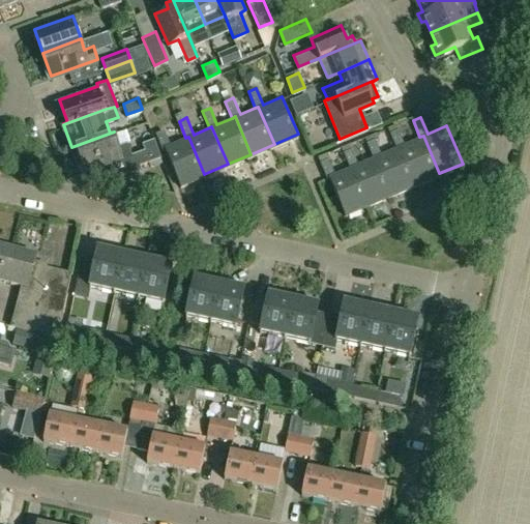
[(188,137),(185,138),(171,144),(164,127),(155,131),(163,147),(165,147),(180,184),(204,174),(188,137)]
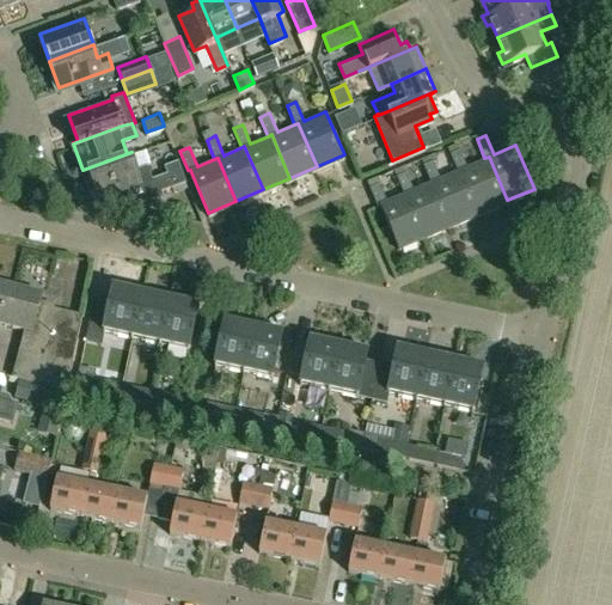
[(450,151),(458,170),(461,167),(479,212),(507,200),(489,157),(484,158),(467,165),(459,147),(450,151)]
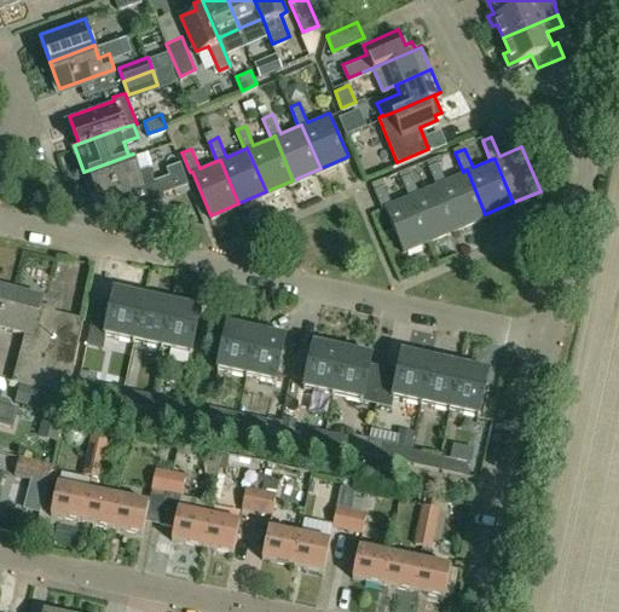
[(98,197),(154,178),(149,163),(138,167),(133,154),(84,172),(84,173),(88,171),(98,197)]
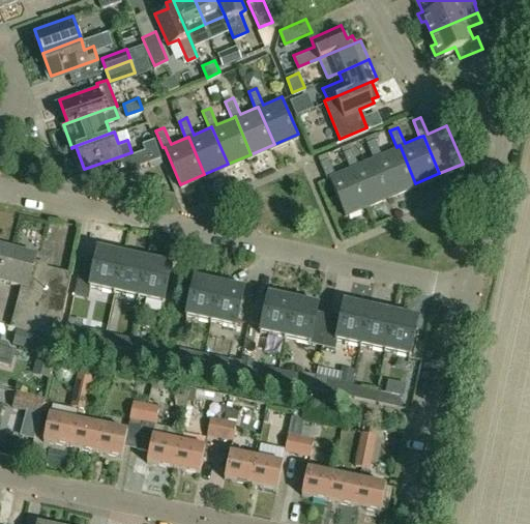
[(139,163),(160,155),(154,137),(142,141),(145,147),(135,151),(139,163)]
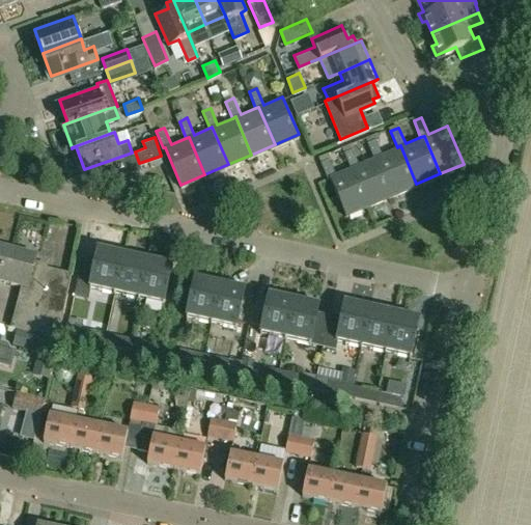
[(400,145),(397,147),(382,154),(375,137),(367,140),(374,157),(376,156),(393,193),(416,184),(400,145)]
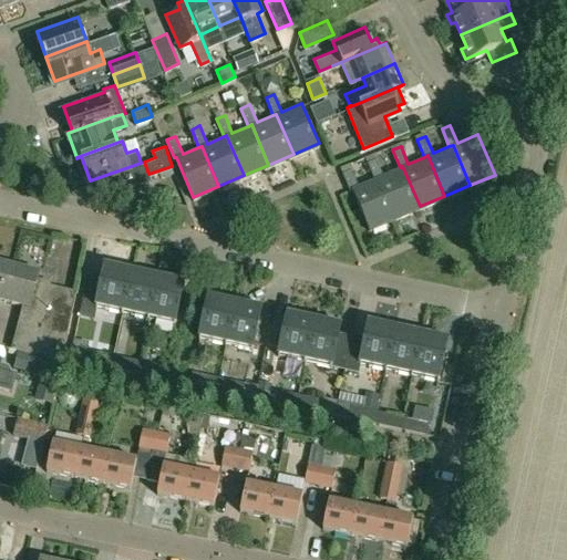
[(374,178),(378,177),(394,217),(420,206),(402,166),(400,167),(383,175),(375,157),(367,161),(374,178)]
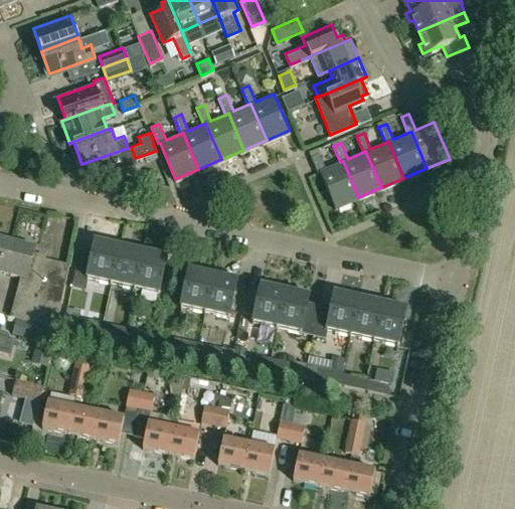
[(319,152),(311,155),(318,172),(320,171),(335,207),(358,197),(343,161),(340,162),(326,168),(319,152)]
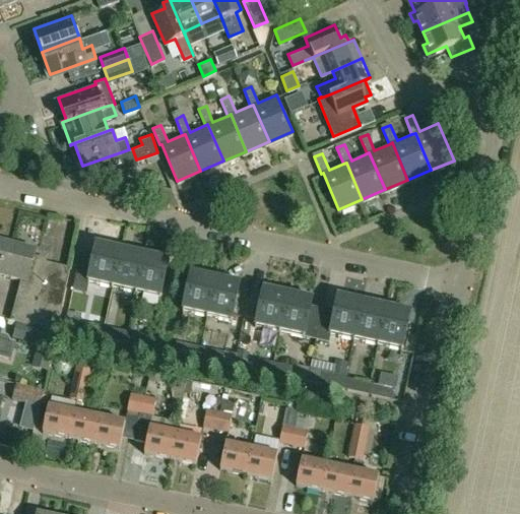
[(69,265),(33,256),(35,248),(0,238),(0,271),(21,277),(11,317),(56,329),(69,265)]
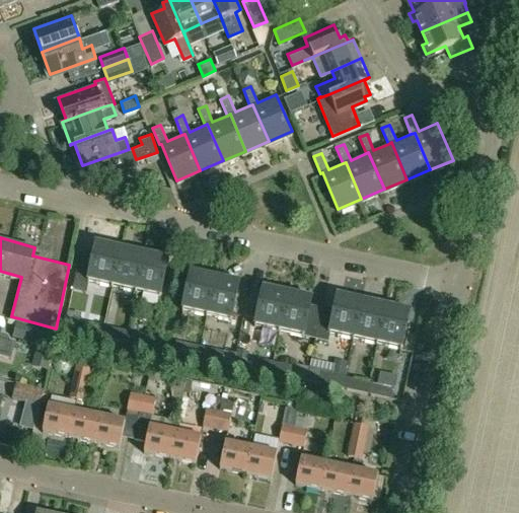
[(92,254),(79,251),(74,275),(72,286),(86,289),(88,278),(112,283),(120,244),(95,239),(92,254)]
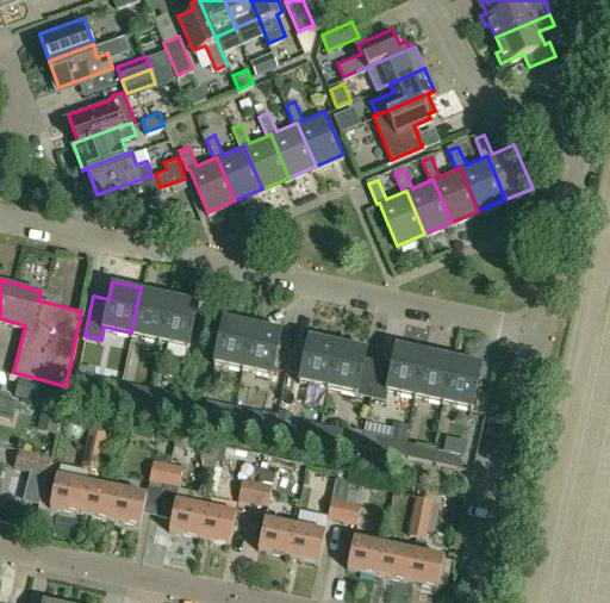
[(160,340),(169,293),(141,287),(131,333),(160,340)]
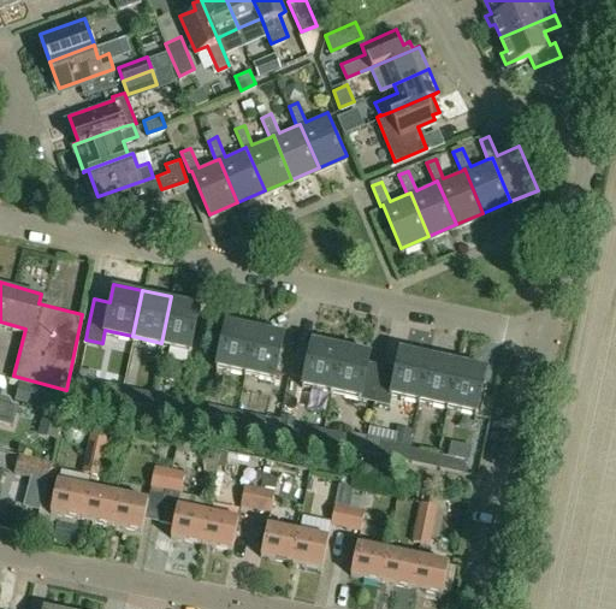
[(189,349),(200,302),(171,296),(161,343),(189,349)]
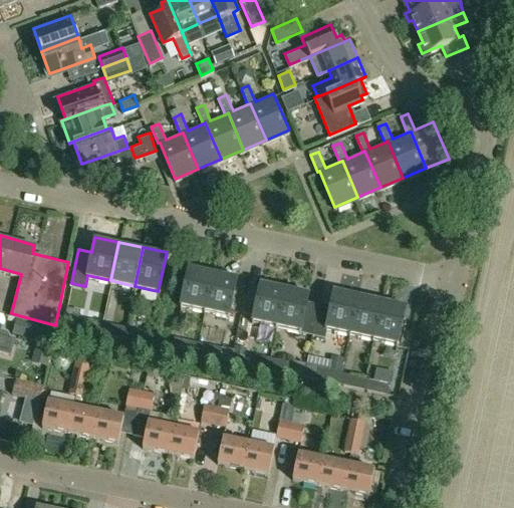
[(213,270),(188,265),(180,304),(204,309),(213,270)]
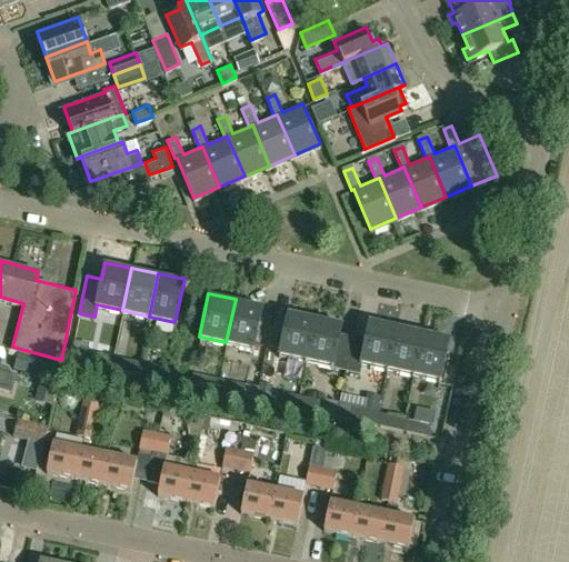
[(226,342),(252,348),(262,305),(236,299),(226,342)]
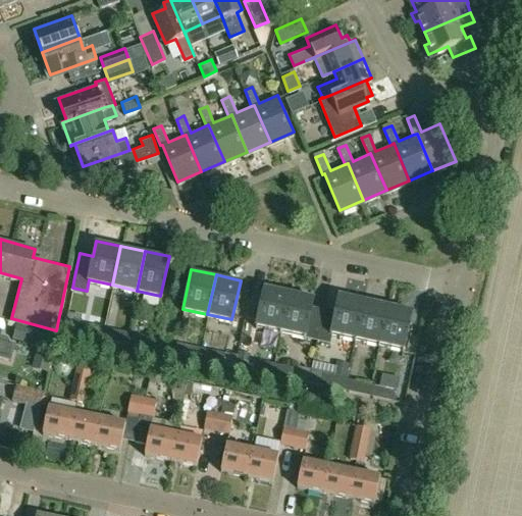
[(289,291),(264,286),(256,324),(280,329),(289,291)]
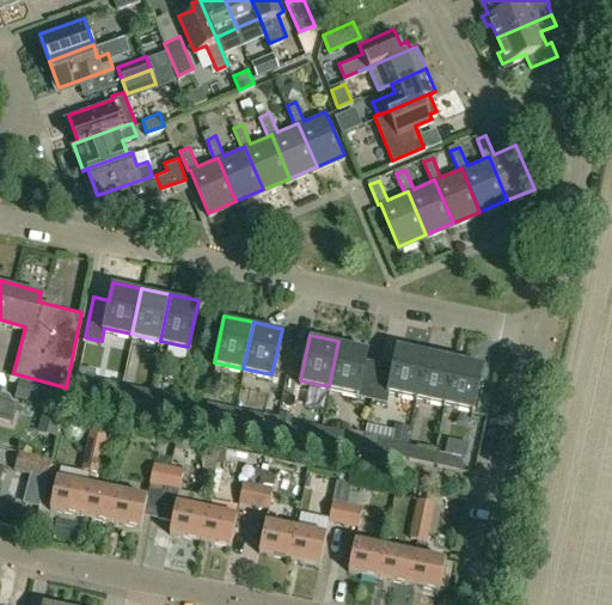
[(329,386),(357,393),(367,347),(338,341),(329,386)]
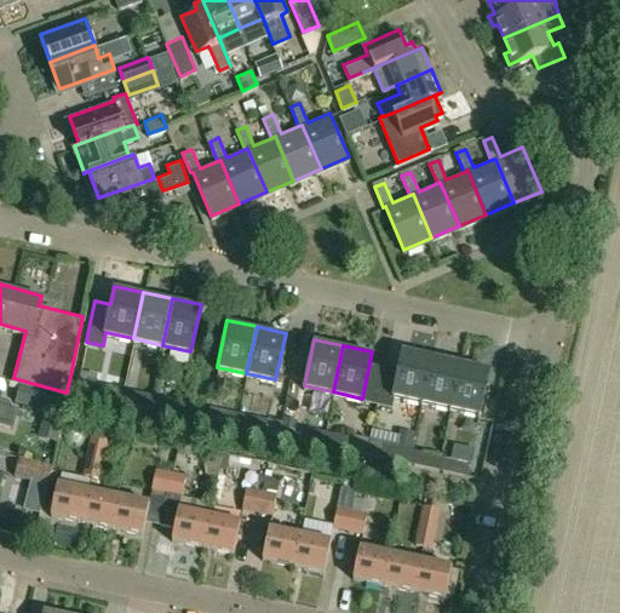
[(392,395),(422,401),(431,354),(402,348),(392,395)]
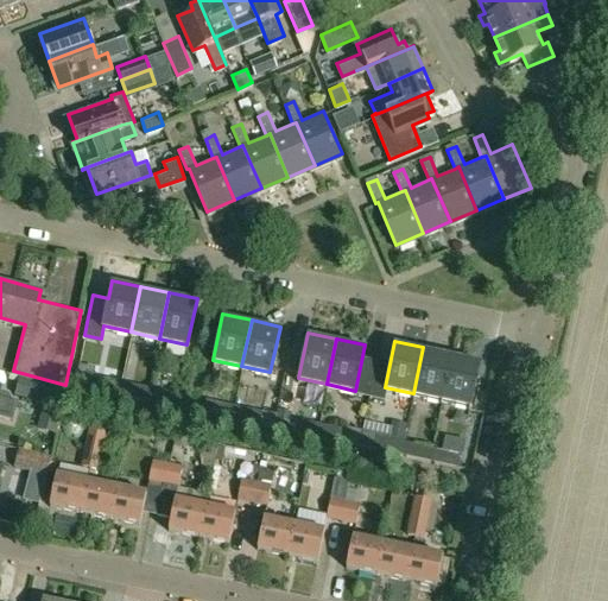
[(423,347),(413,393),(442,399),(451,354),(423,347)]
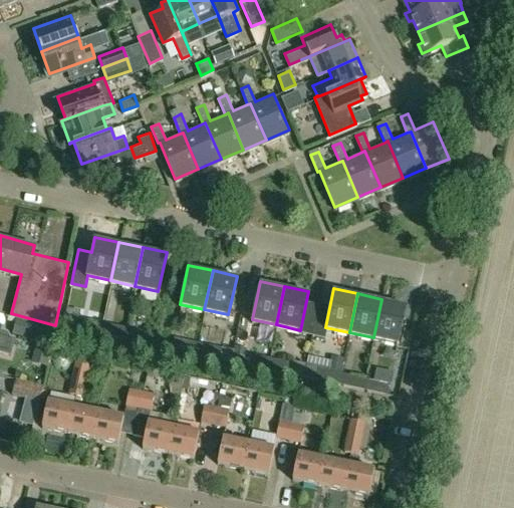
[(398,342),(406,304),(381,299),(373,337),(398,342)]
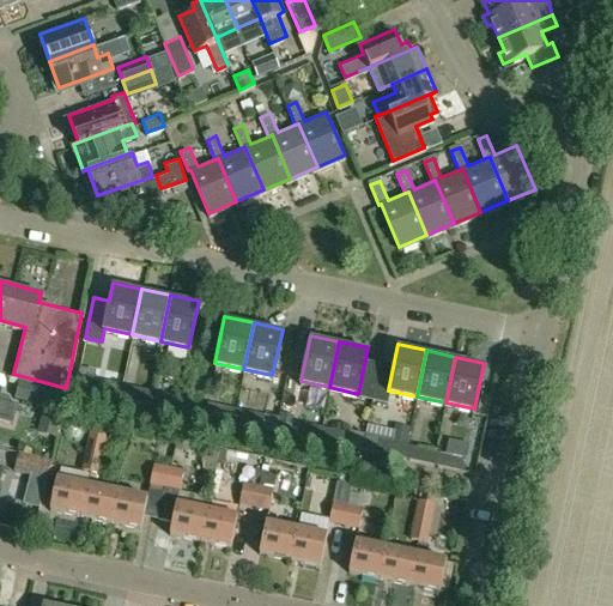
[(291,389),(292,364),(281,364),(280,389),(291,389)]
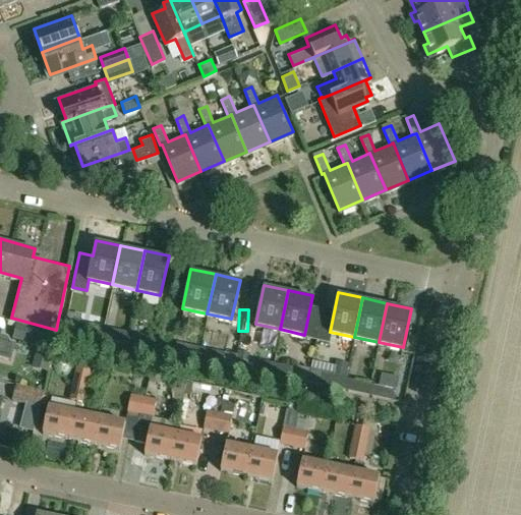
[(79,319),(77,330),(101,335),(104,324),(79,319)]
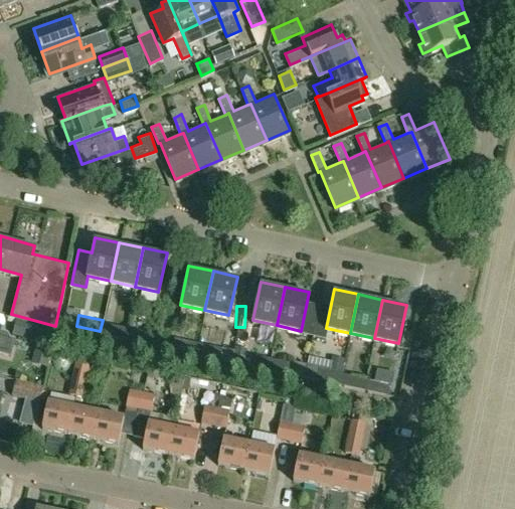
[(40,338),(44,325),(17,318),(13,331),(40,338)]
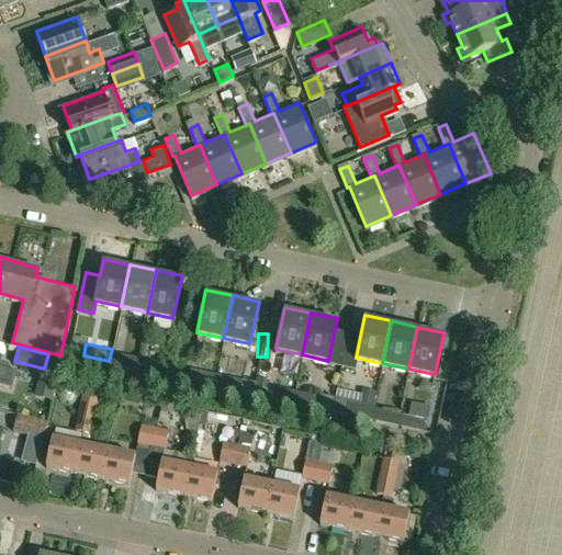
[(138,354),(112,349),(109,361),(135,366),(138,354)]
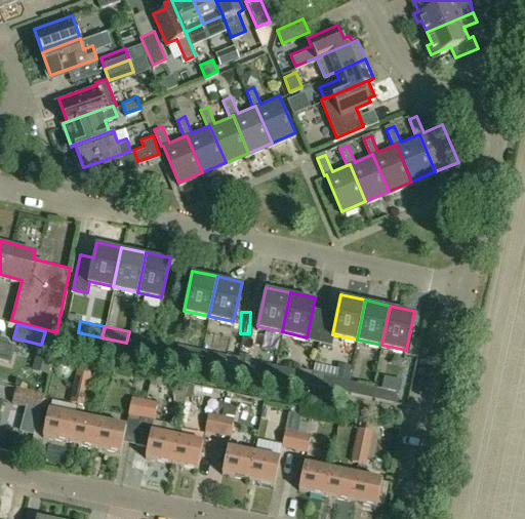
[(126,343),(150,348),(153,336),(129,331),(126,343)]
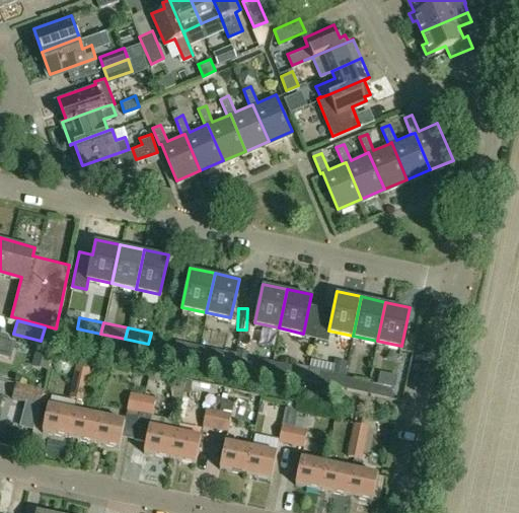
[(0,353),(7,355),(11,343),(12,338),(7,332),(0,328),(0,353)]
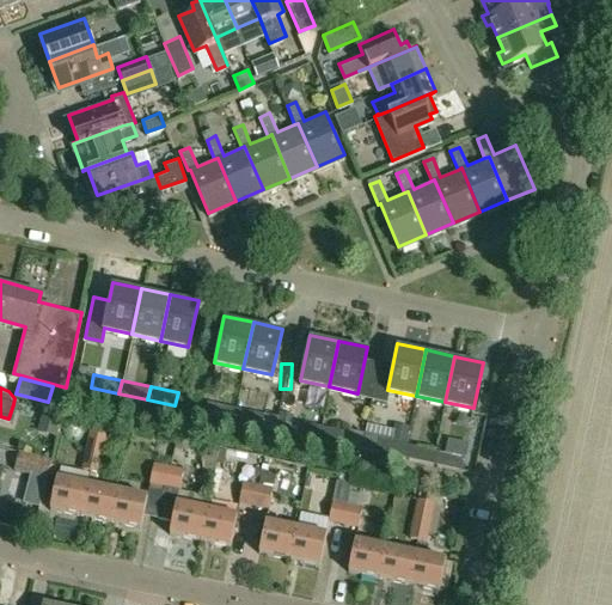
[(232,417),(234,404),(207,398),(204,411),(232,417)]
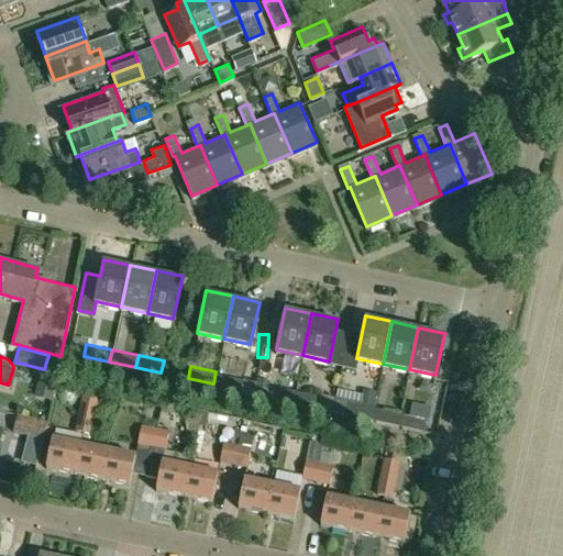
[(216,371),(213,384),(240,389),(242,378),(242,377),(216,371)]
